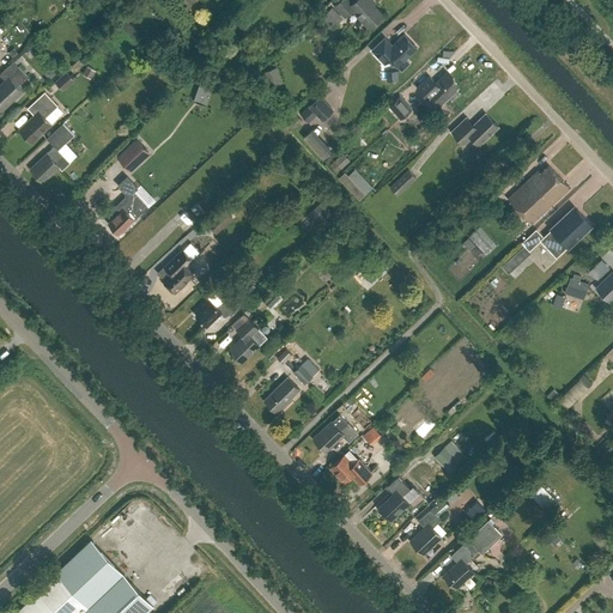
[(354,0),(352,2),(350,0),(339,0),(335,5),(345,16),(352,10),(369,26),(382,14),(370,1),(371,0),(354,0)]
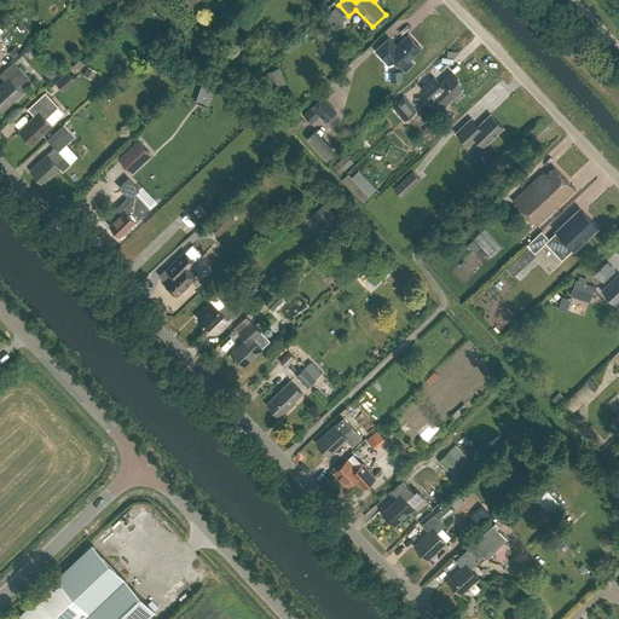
[(346,18),(335,6),(324,17),(335,28),(346,18)]
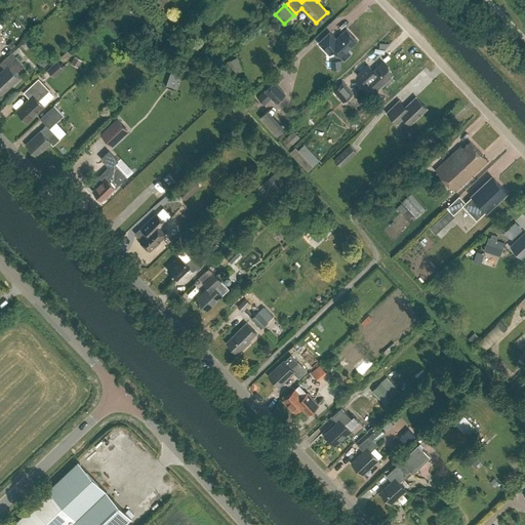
[(351,53),(347,50),(357,41),(346,29),(335,39),(329,32),(318,43),(329,54),(333,49),(344,61),(351,53)]
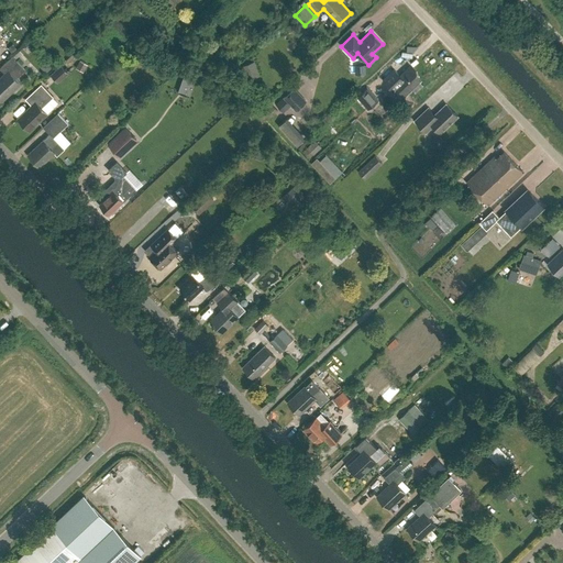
[(206,51),(214,59),(220,54),(211,45),(206,51)]
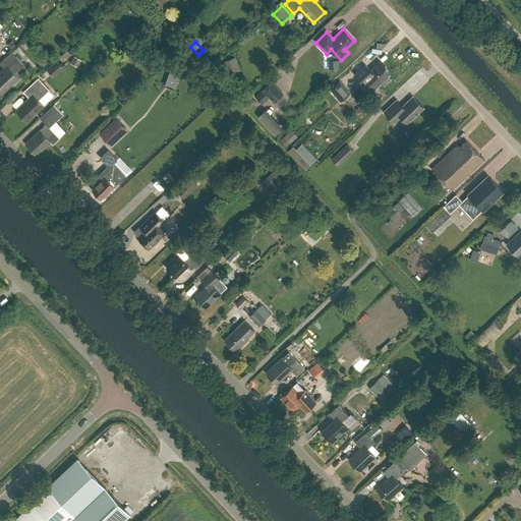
[(15,72),(23,64),(11,51),(0,61),(0,62),(4,67),(0,71),(0,91),(2,93),(19,76),(15,72)]
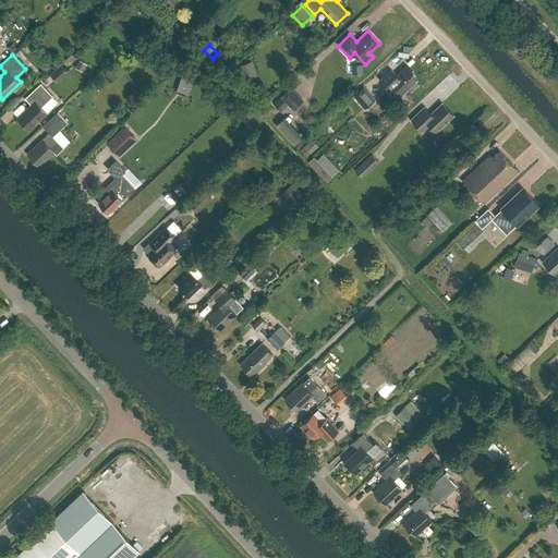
[(80,60),(75,68),(83,72),(87,64),(80,60)]
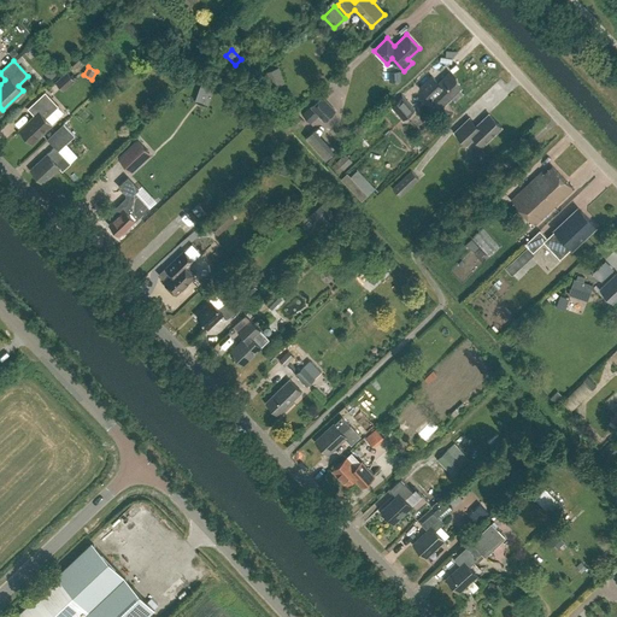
[(66,70),(56,81),(64,90),(75,78),(66,70)]
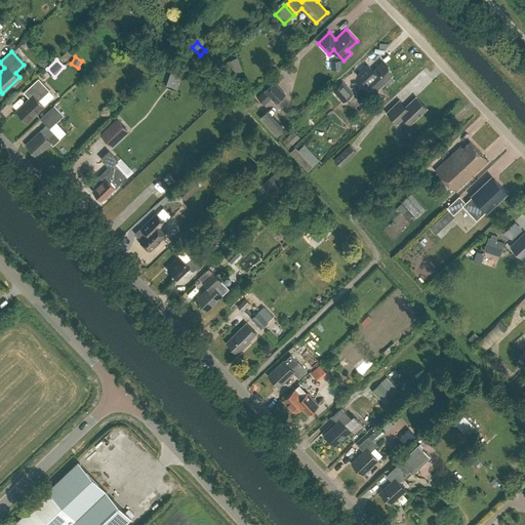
[(340,69),(340,61),(331,61),(331,69),(340,69)]
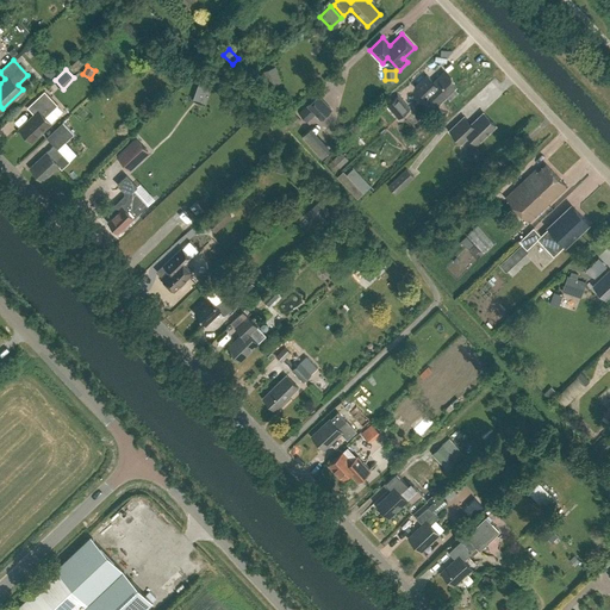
[(427,75),(415,87),(427,99),(429,97),(434,101),(436,101),(439,100),(440,103),(446,97),(450,100),(459,93),(454,87),(455,86),(449,80),(450,79),(444,72),(433,82),(427,75)]
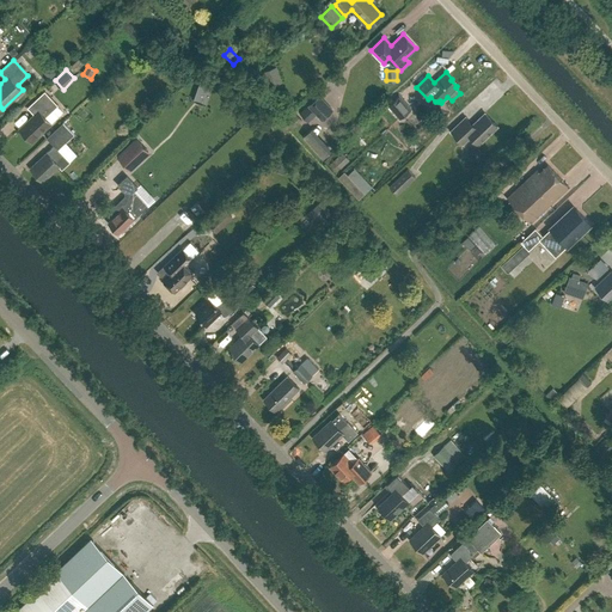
[(200,79),(193,99),(206,104),(213,84),(200,79)]
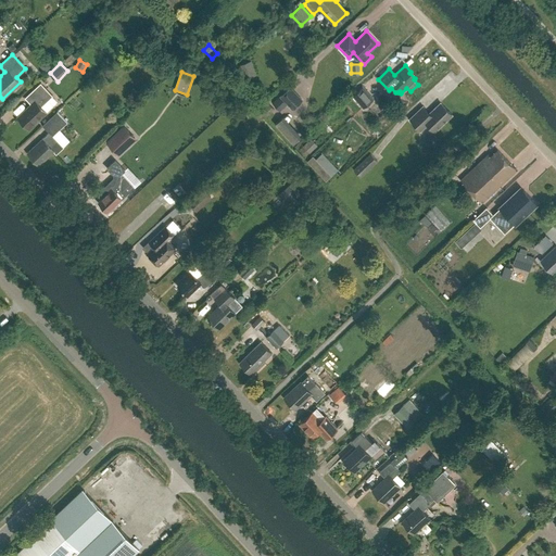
[(33,101),(17,116),(28,129),(46,112),(41,106),(52,96),(40,83),(27,95),(33,101)]
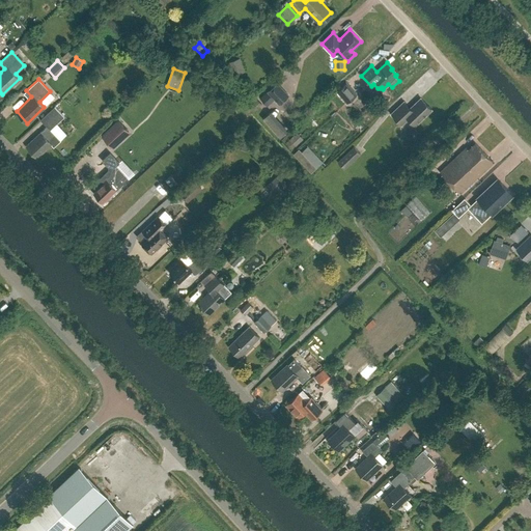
[(289,95),(277,82),(267,91),(279,104),(289,95)]
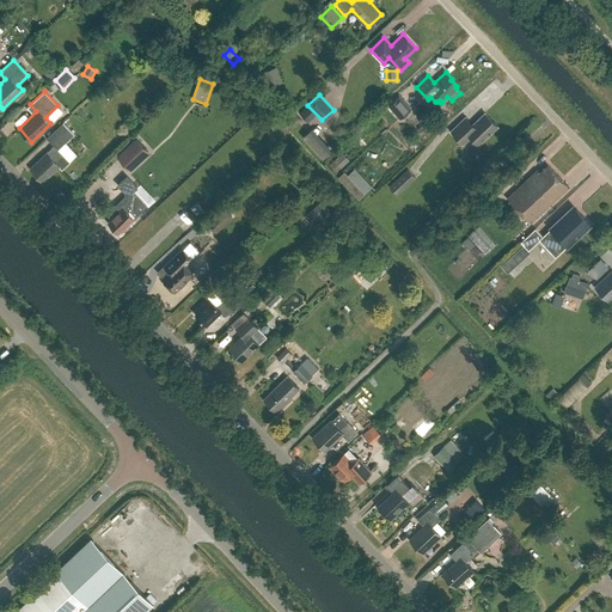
[(411,109),(399,95),(389,105),(399,118),(411,109)]
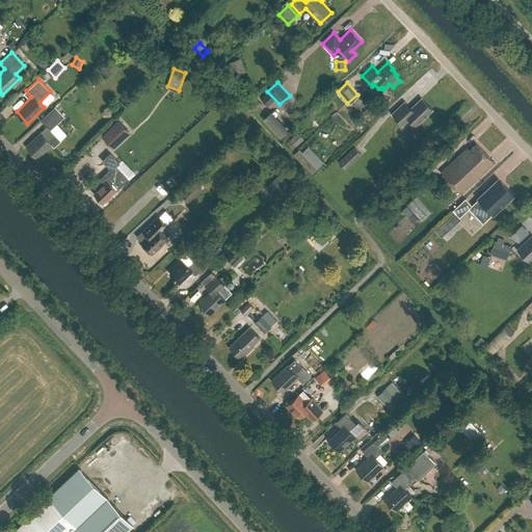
[(403,103),(392,113),(402,125),(409,118),(416,126),(432,110),(421,99),(409,109),(403,103)]
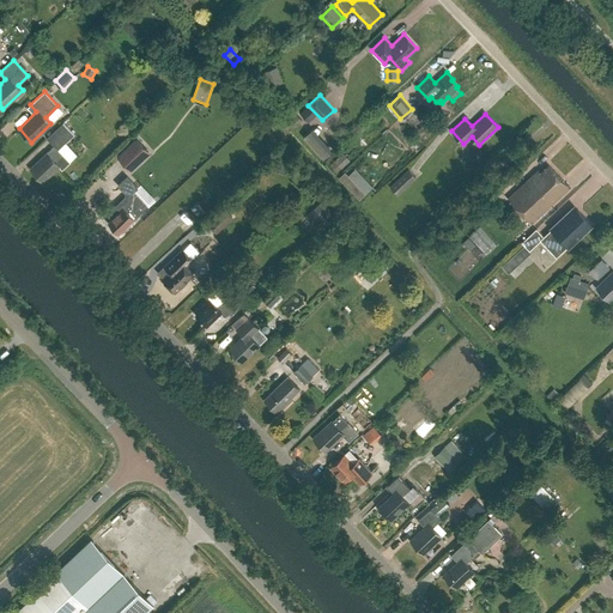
[(47,151),(30,168),(43,182),(59,167),(62,169),(70,161),(58,149),(73,133),(62,121),(47,137),(54,145),(47,151)]
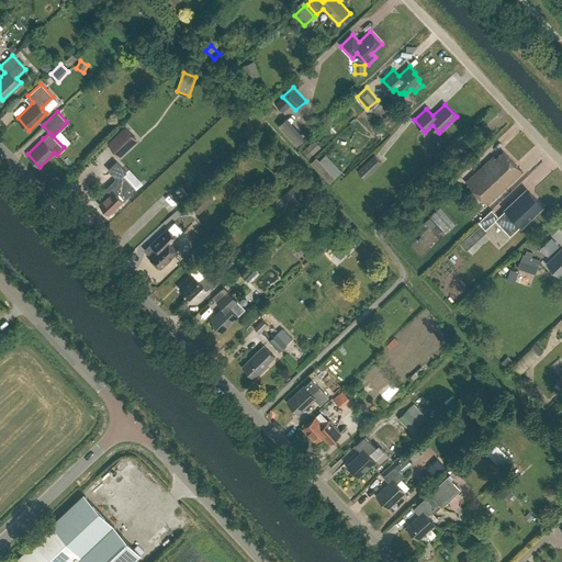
[(292,125),(283,133),(295,146),(304,138),(292,125)]
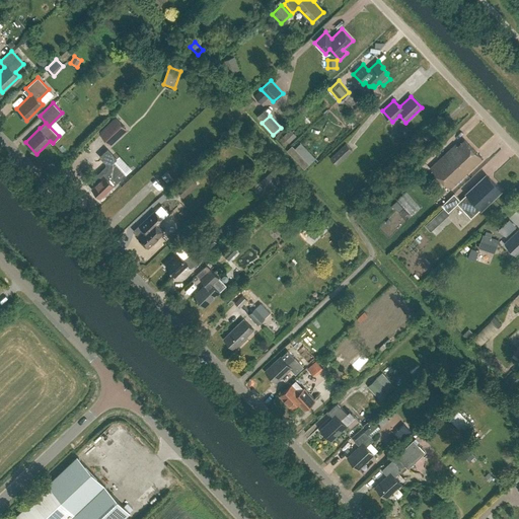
[(116,117),(99,133),(110,145),(128,129),(116,117)]
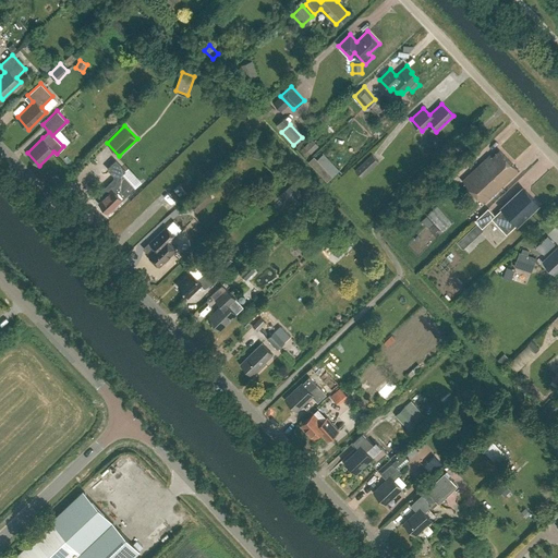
[(318,146),(313,138),(304,146),(311,154),(318,146)]
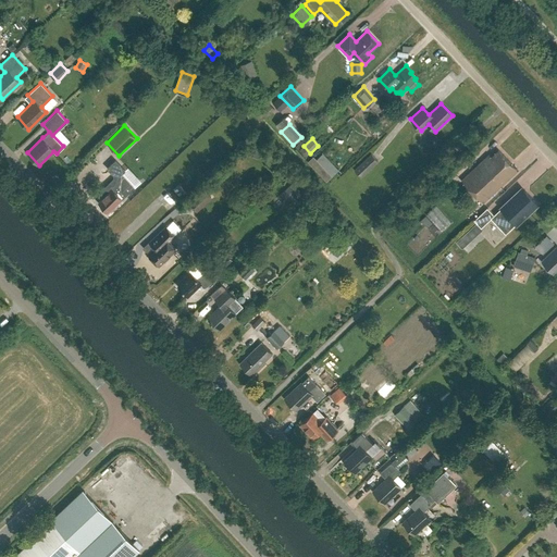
[(490,157),(487,153),(460,180),(482,202),(517,170),(497,149),(490,157)]
